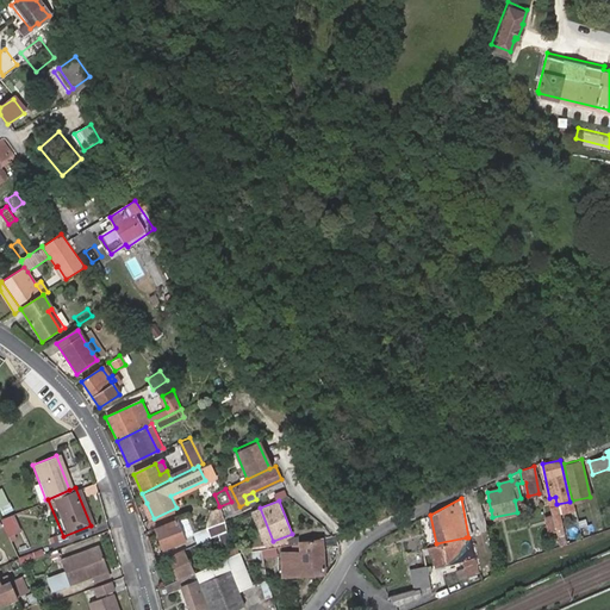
[(6,502),(0,504),(0,514),(10,510),(6,502)]
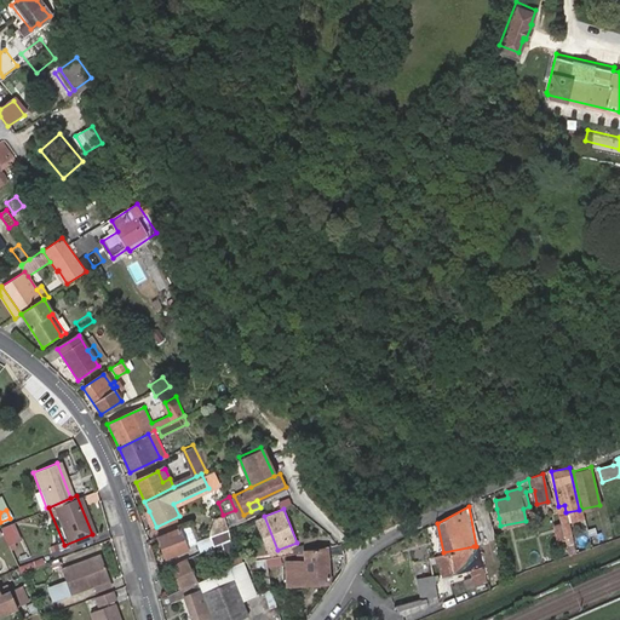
[(156,527),(149,511),(145,512),(151,528),(156,527)]
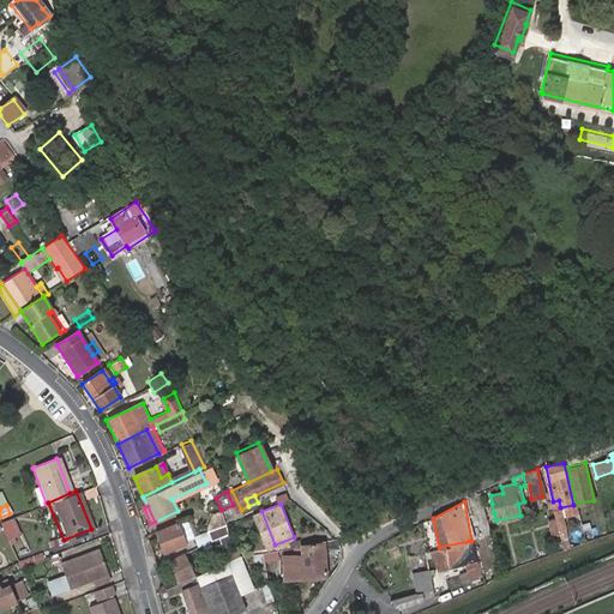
[(555,506),(549,507),(552,517),(555,534),(557,541),(563,539),(560,528),(555,506)]
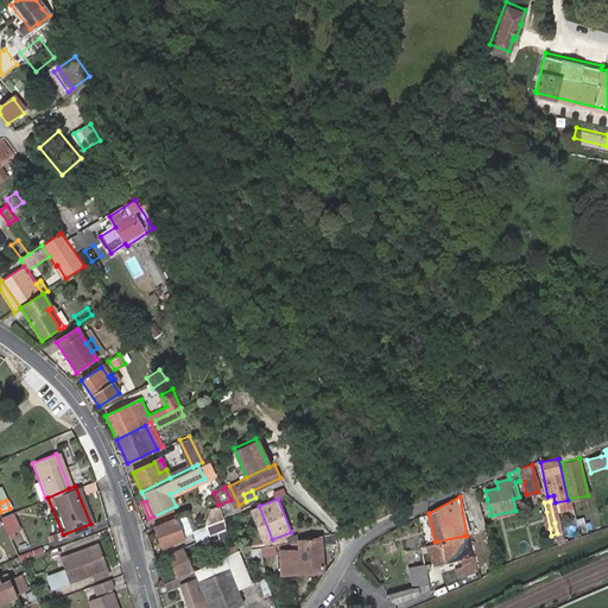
[(207,527),(225,520),(222,513),(220,508),(210,512),(207,527)]
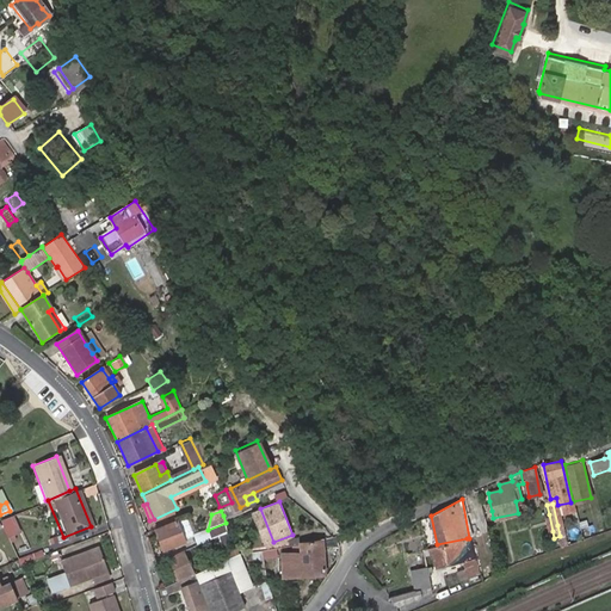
[(226,523),(239,517),(235,511),(223,516),(226,523)]
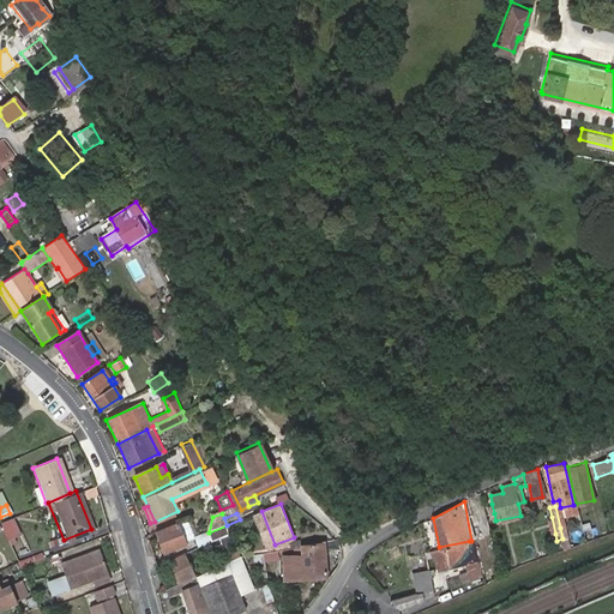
[(11,517),(0,521),(0,527),(1,530),(14,525),(11,517)]
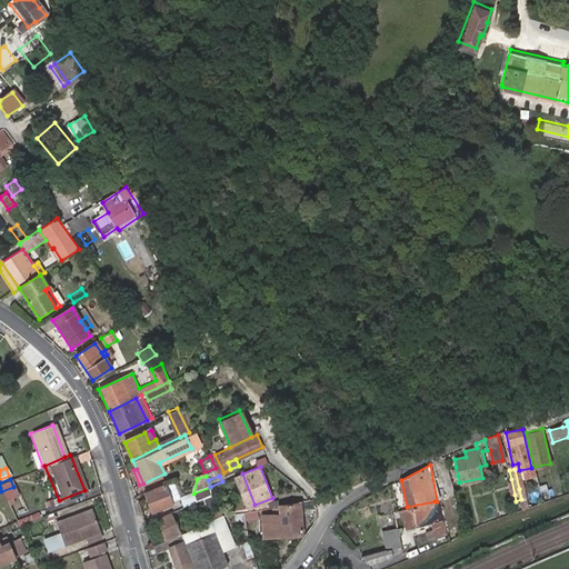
[(508,497),(515,495),(511,479),(505,480),(508,497)]
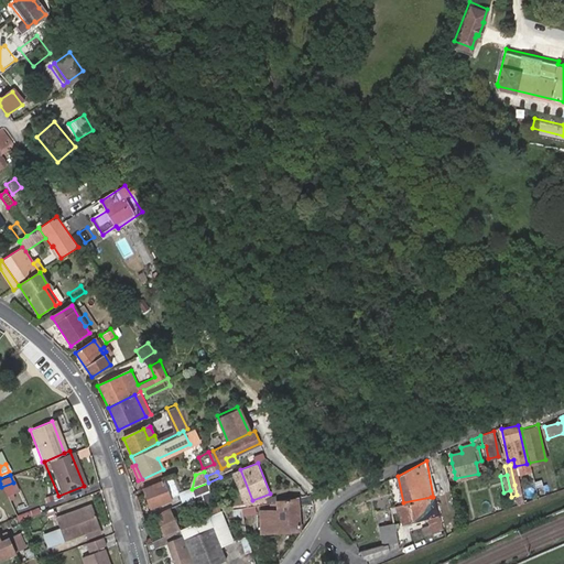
[(174,476),(166,479),(173,496),(181,492),(174,476)]
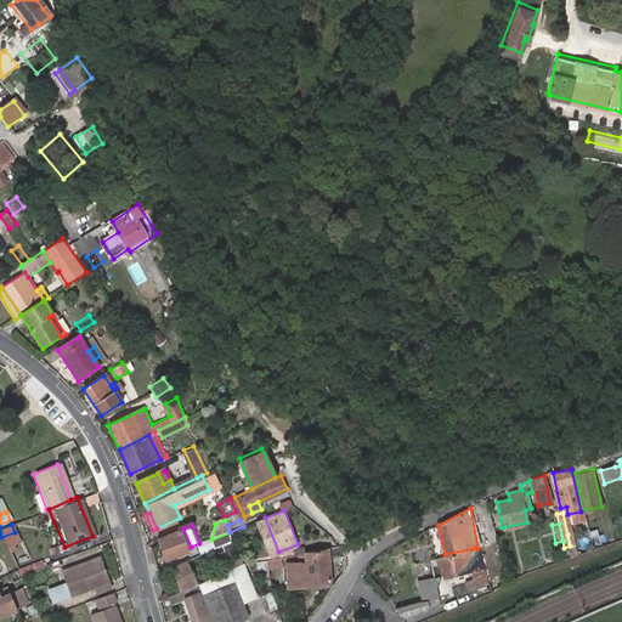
[(597,526),(592,529),(595,546),(605,542),(603,531),(599,532),(597,526)]
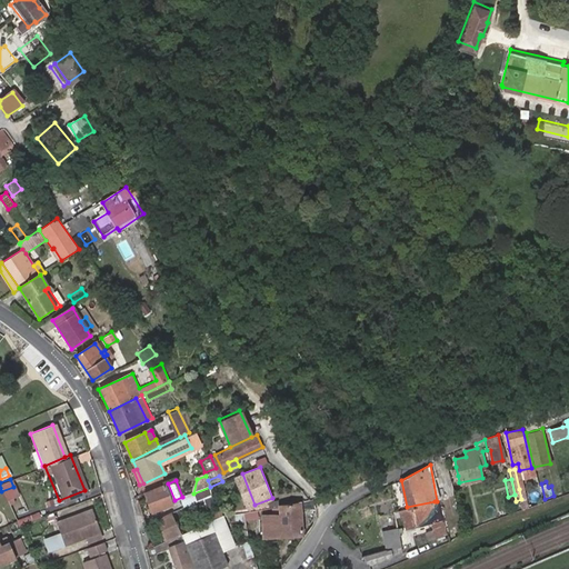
[(152,513),(171,505),(176,503),(175,500),(168,483),(145,493),(152,513)]
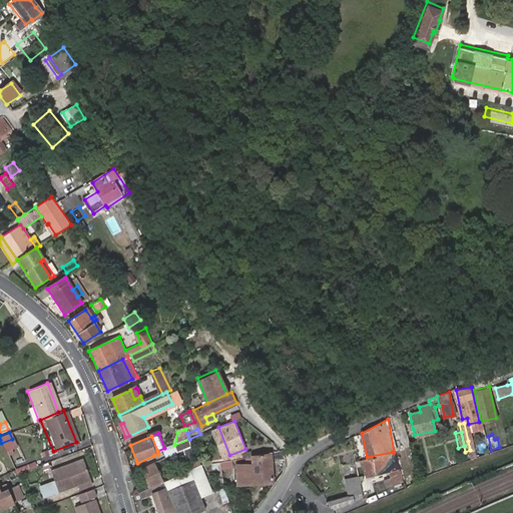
[(174,445),(173,445),(176,453),(184,450),(188,470),(193,467),(189,439),(174,445)]
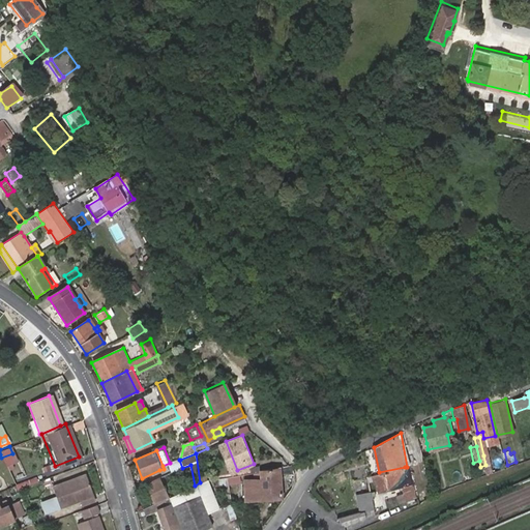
[(280,475),(293,474),(292,466),(260,469),(260,473),(260,478),(245,479),(245,500),(281,498),(280,475)]
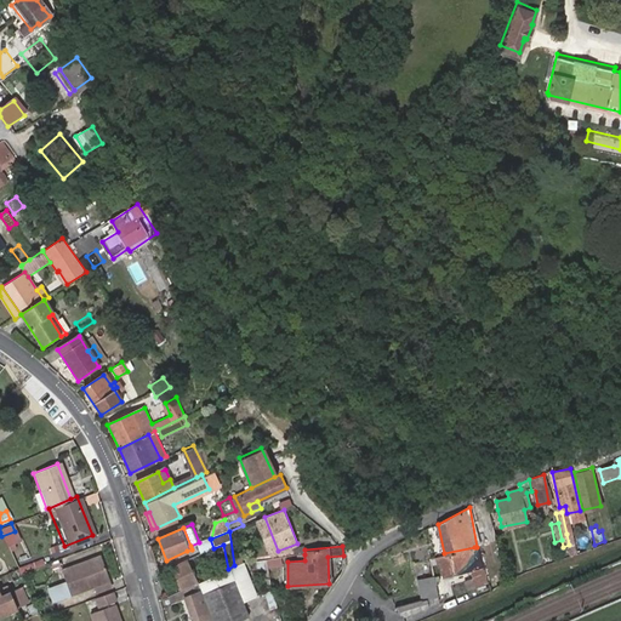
[(474,547),(444,553),(448,576),(468,571),(469,577),(463,579),(466,587),(472,586),(472,590),(483,587),(474,547)]
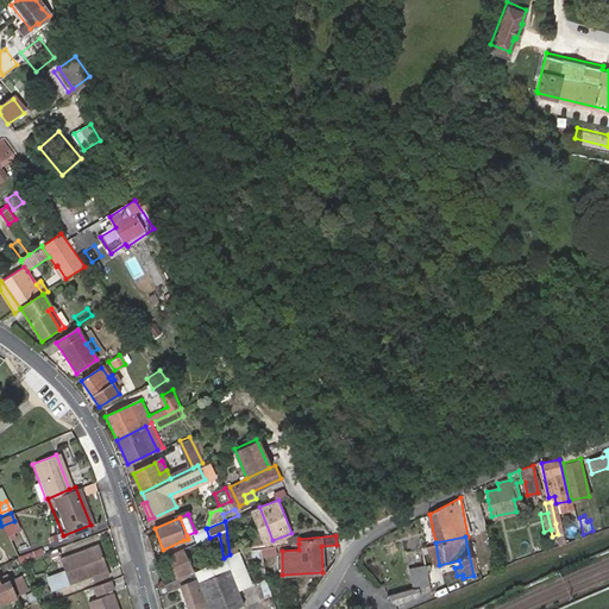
[(95,544),(57,558),(62,571),(66,582),(105,566),(95,544)]
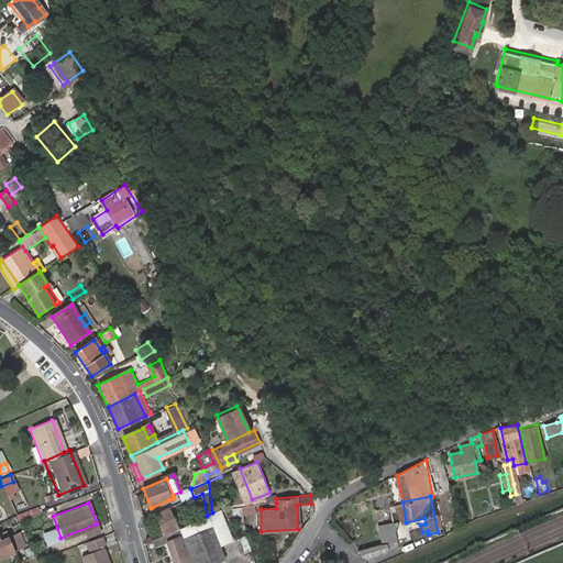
[(250,515),(261,509),(258,505),(247,509),(250,515)]
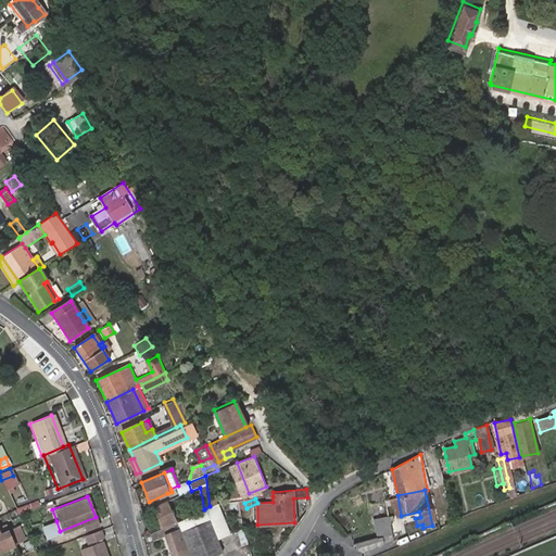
[(176,521),(167,501),(152,507),(161,528),(176,521)]
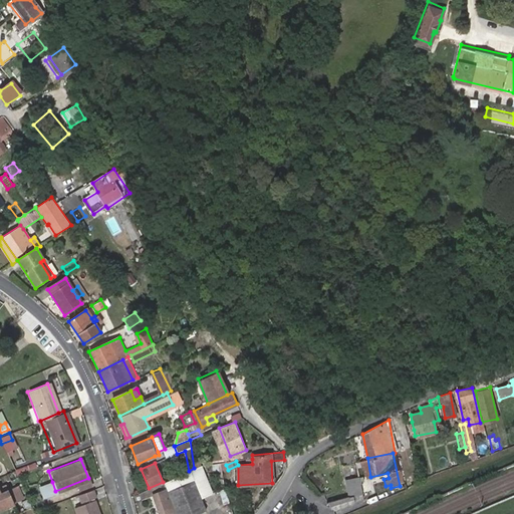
[(189,471),(164,482),(177,513),(196,513),(205,511),(199,498),(215,492),(202,463),(194,468),(189,471)]
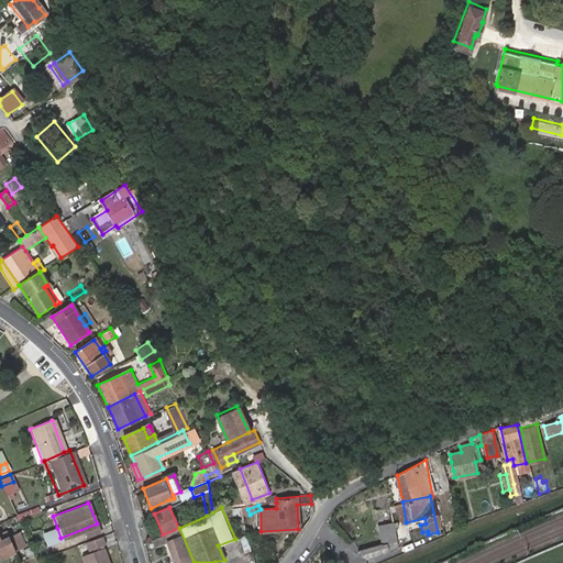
[(243,516),(241,507),(230,508),(231,517),(241,515),(241,517),(243,516)]
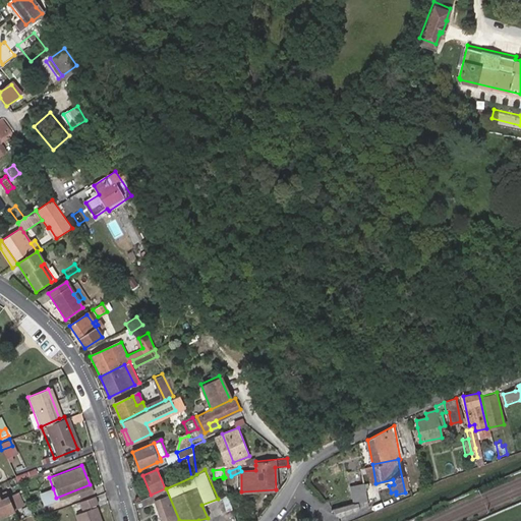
[(366,498),(363,479),(350,482),(353,500),(366,498)]
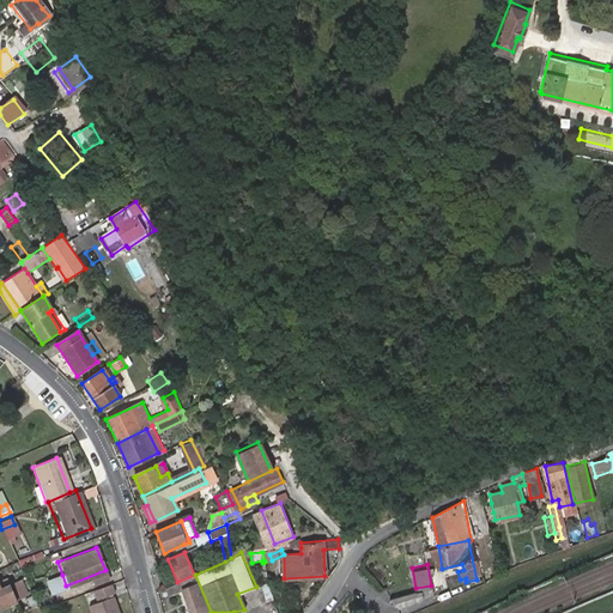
[(49,593),(66,586),(62,575),(46,581),(49,593)]
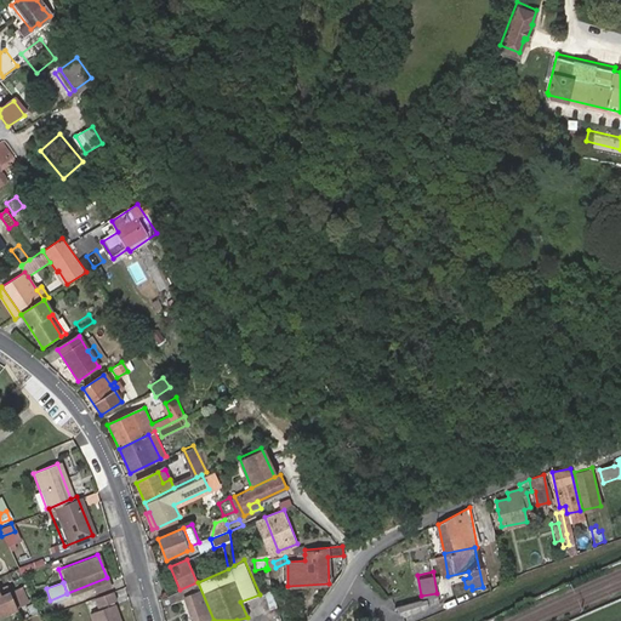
[(180,590),(169,594),(172,603),(184,598),(192,620),(214,620),(198,582),(197,582),(180,590)]
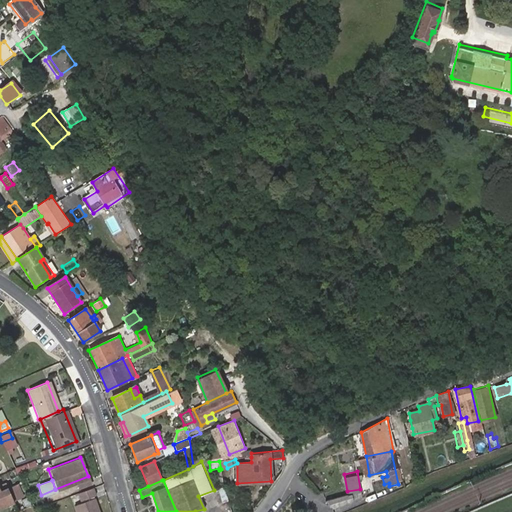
[(0,509),(14,502),(13,502),(22,498),(15,485),(7,489),(6,488),(0,491),(0,509)]
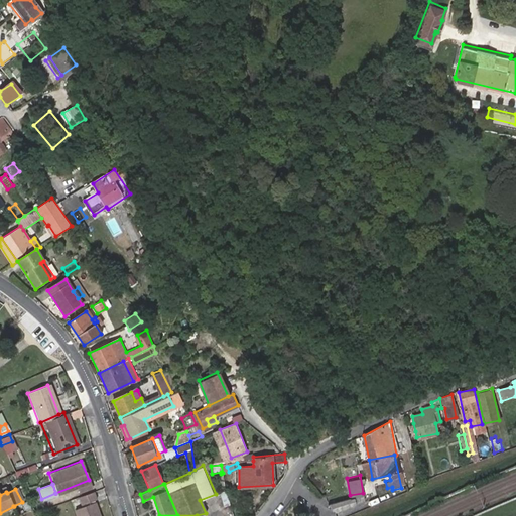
[(95,498),(92,491),(78,496),(80,503),(95,498)]
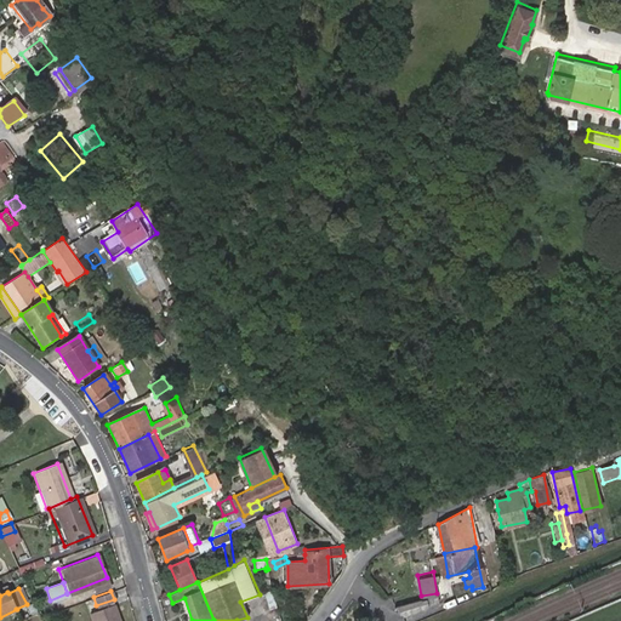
[(421,596),(393,607),(403,616),(439,604),(437,593),(421,596)]
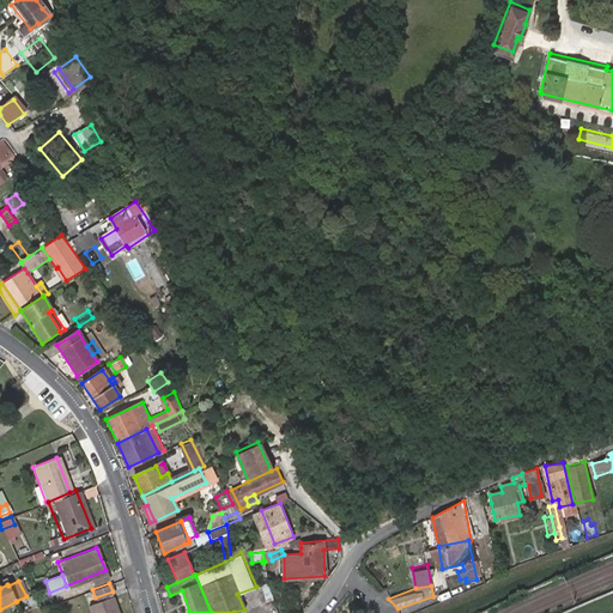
[(86,604),(89,612),(116,612),(110,595),(86,604)]
